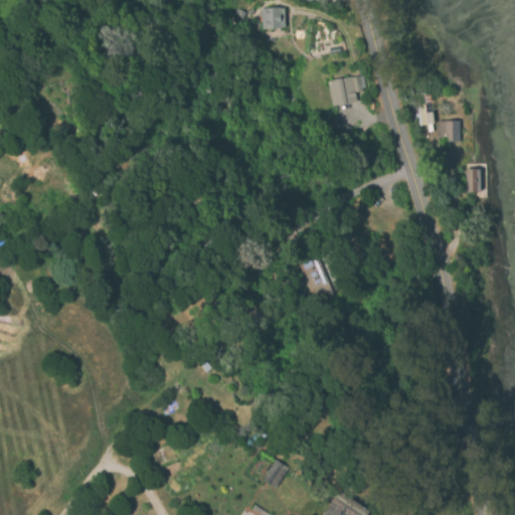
[(260,29),(260,8),(280,7),(280,8),(284,8),(284,27),(280,27),(280,28),(260,29)]
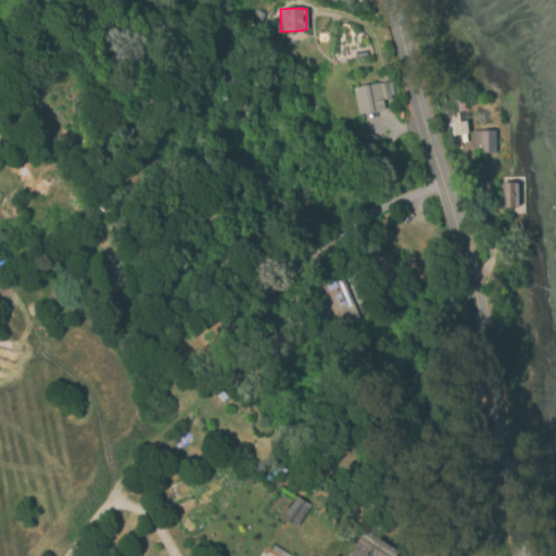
[(264,14),(255,29),(244,24),(253,10),(254,11),(255,9),(264,14)]
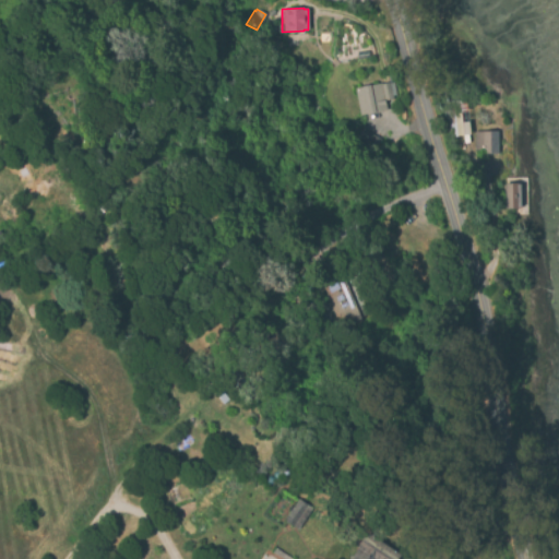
[(359,116),(354,87),(381,83),(381,84),(393,82),(395,95),(392,96),(393,99),(385,100),(387,110),(359,116)]
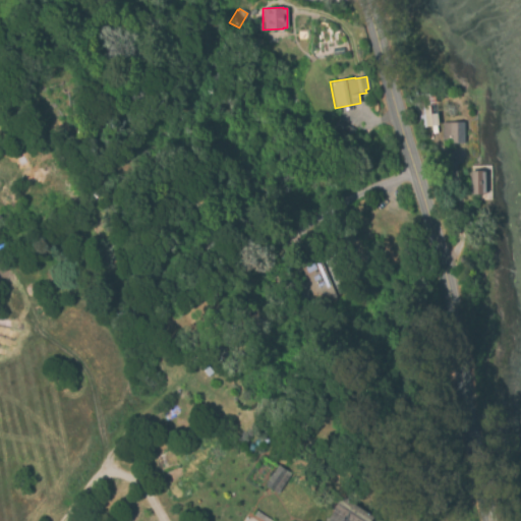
[(439,125),(418,127),(415,95),(436,93),(439,125)]
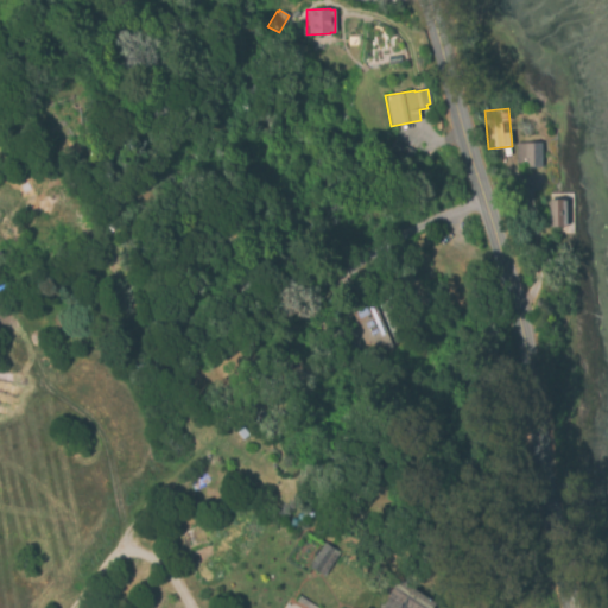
[(413,153),(393,140),(387,150),(407,163),(413,153)]
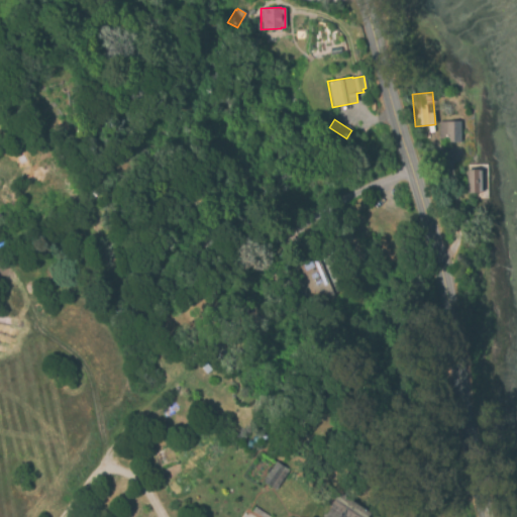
[(438,142),(438,121),(460,121),(460,142),(438,142)]
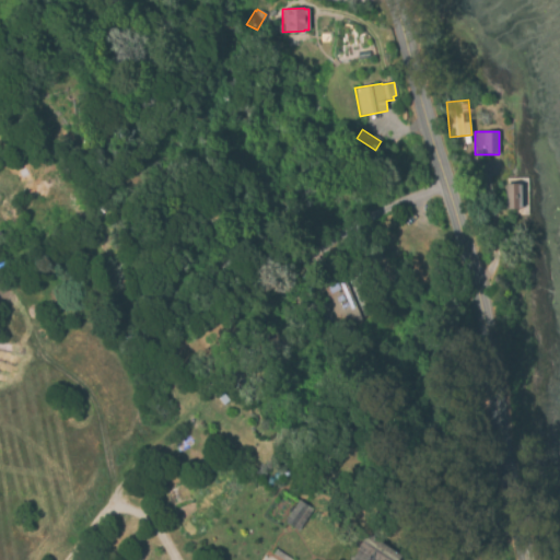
[(504,209),(504,183),(521,183),(521,209),(504,209)]
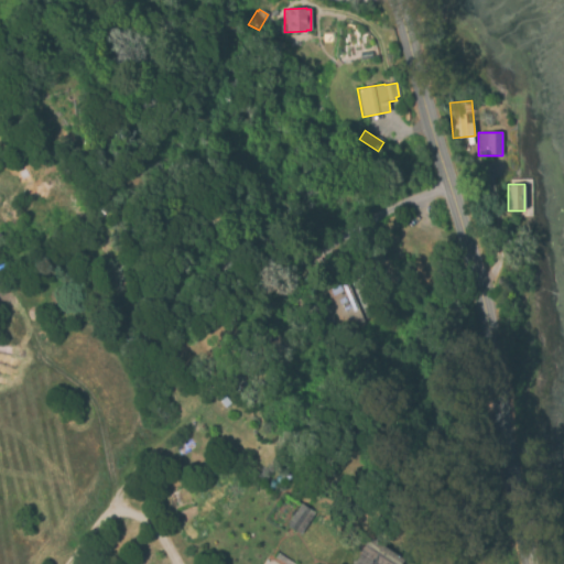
[(342,331),(324,291),(344,281),(349,293),(351,293),(361,315),(362,314),(366,320),(342,331)]
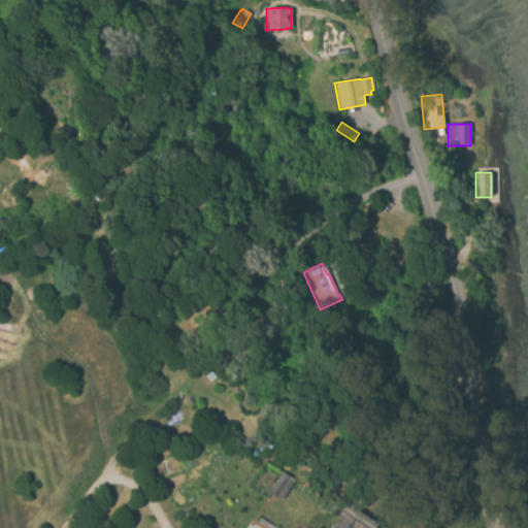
[(216,377),(210,382),(204,374),(209,370),(216,377)]
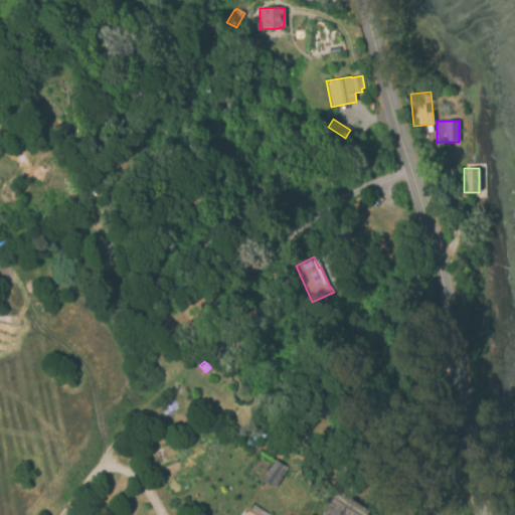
[(261,479),(274,460),(287,469),(274,488),(261,479)]
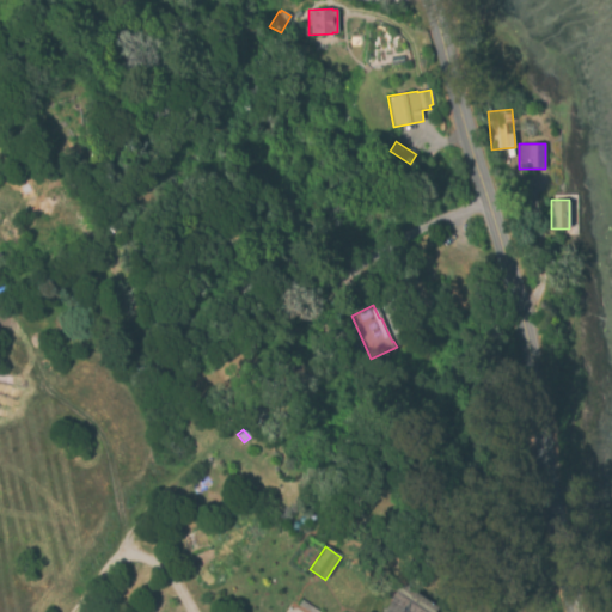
[(383,611),(403,582),(439,609),(436,611),(383,611)]
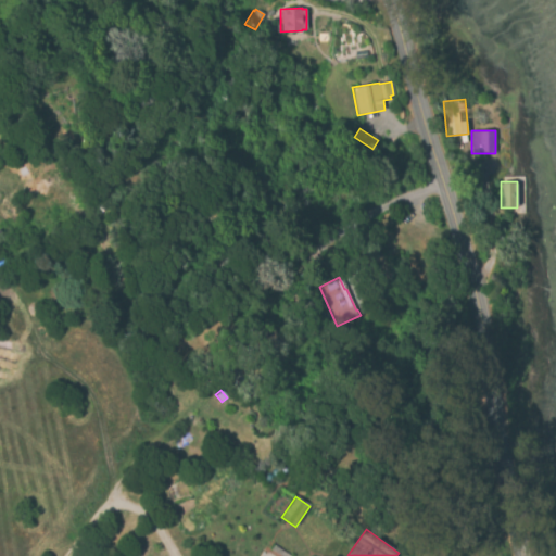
[(274,545),(288,555),(279,555),(270,550),(274,545)]
